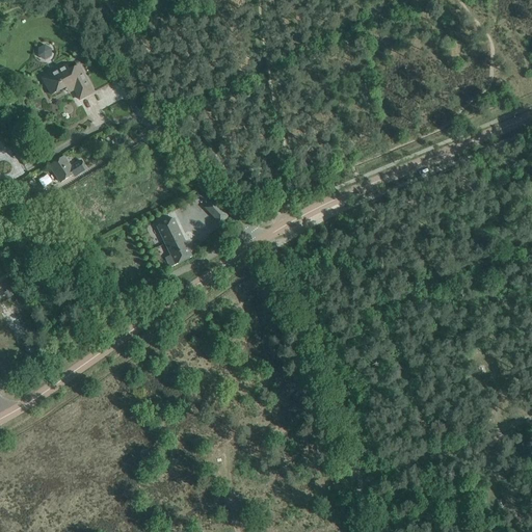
[(42,61),(54,56),(49,44),(36,49),(42,61)]
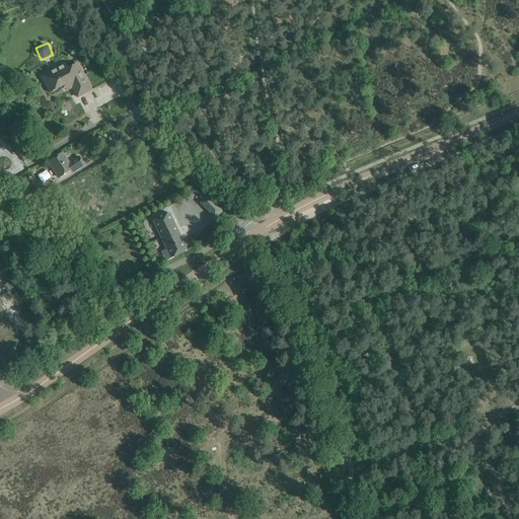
[(94,45),(93,53),(99,54),(101,46),(94,45)]
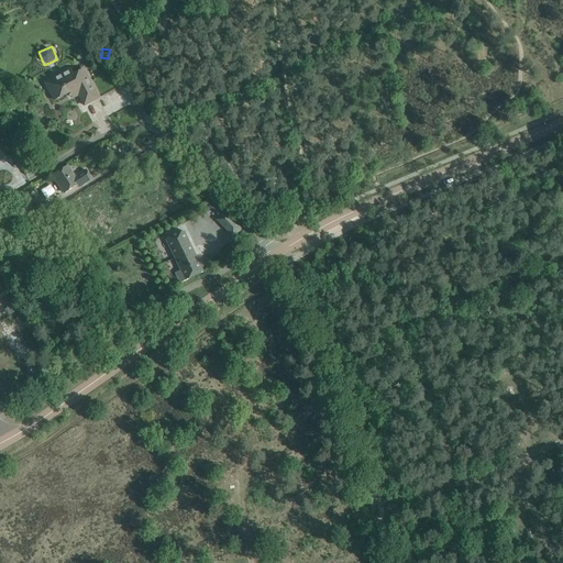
[(70,69),(45,83),(54,100),(69,92),(73,99),(79,96),(85,106),(99,98),(84,69),(73,75),(70,69)]
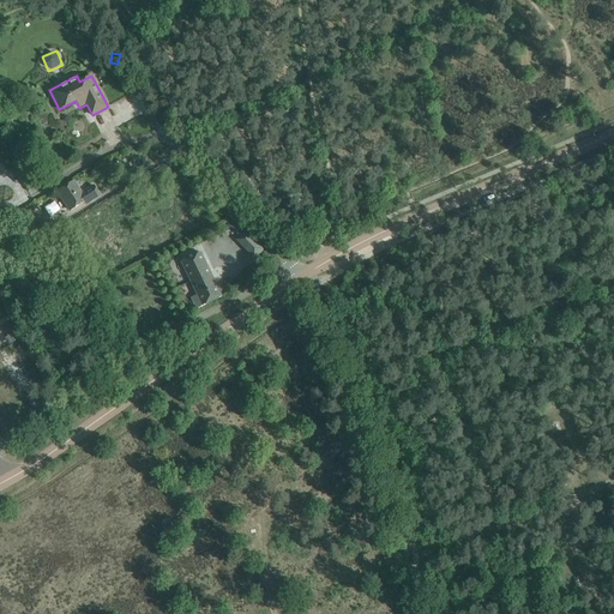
[(73,181),(58,192),(70,211),(98,192),(94,186),(82,193),(73,181)]
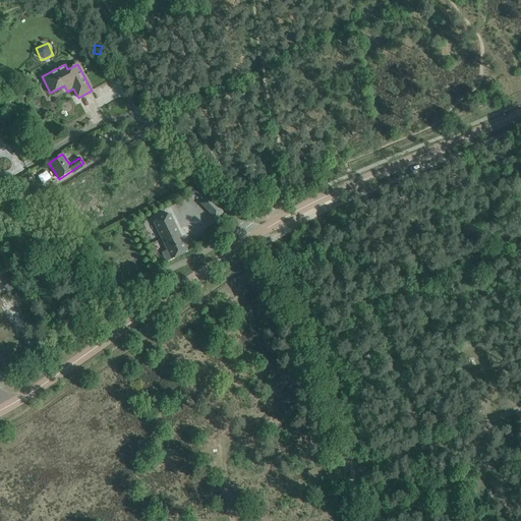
[(39,188),(23,197),(29,207),(45,196),(39,188)]
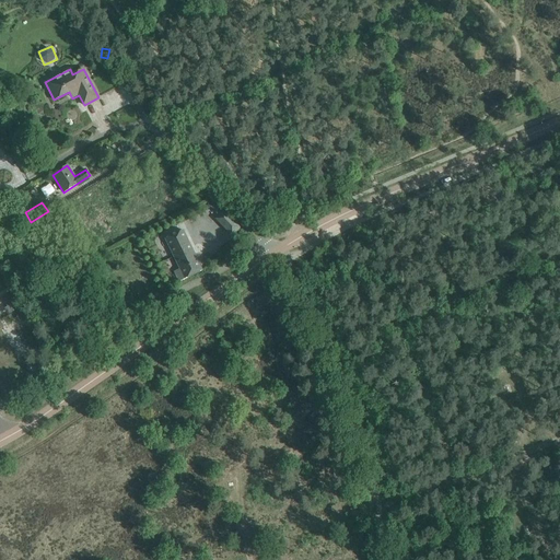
[(224,210),(216,219),(221,224),(226,231),(232,236),(241,228),(235,222),(230,217),(224,210)]
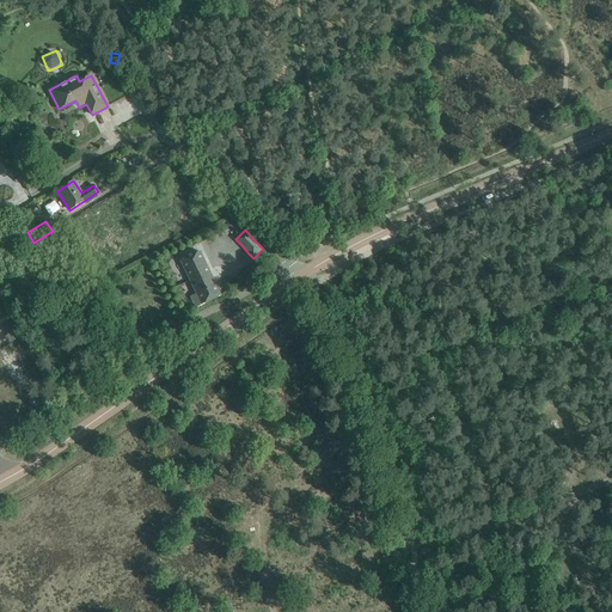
[(200,251),(181,261),(190,280),(200,276),(202,280),(212,275),(200,251)]
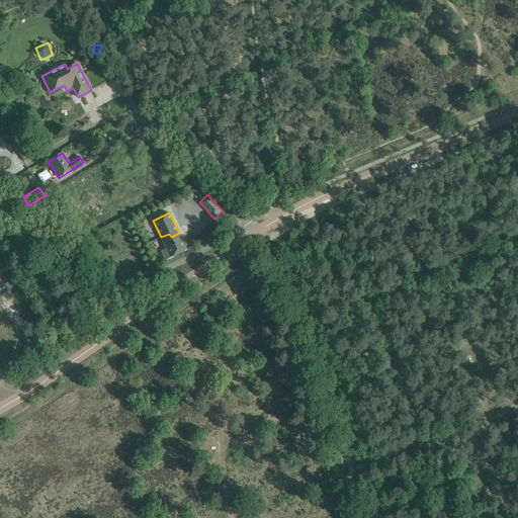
[(169,234),(161,237),(166,249),(161,251),(164,257),(166,261),(187,250),(179,233),(171,237),(169,234)]
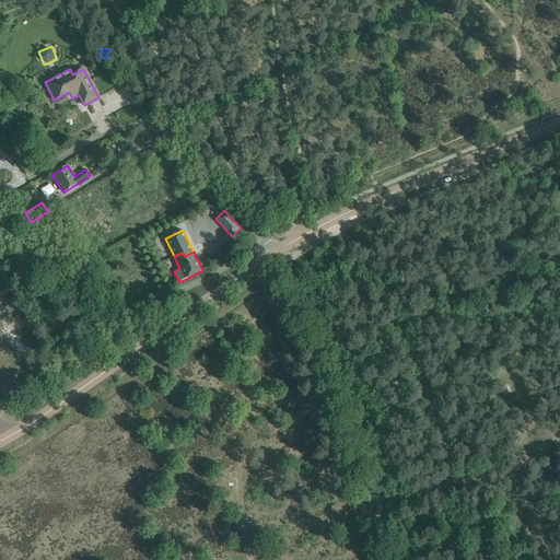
[(47,358),(36,364),(39,370),(50,364),(47,358)]
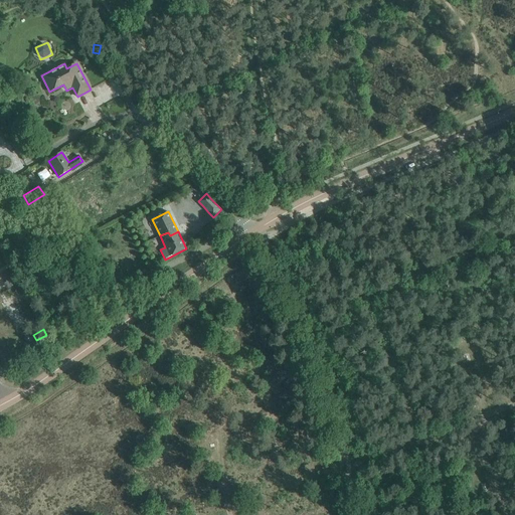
[(408,415),(402,417),(406,433),(413,431),(408,415)]
